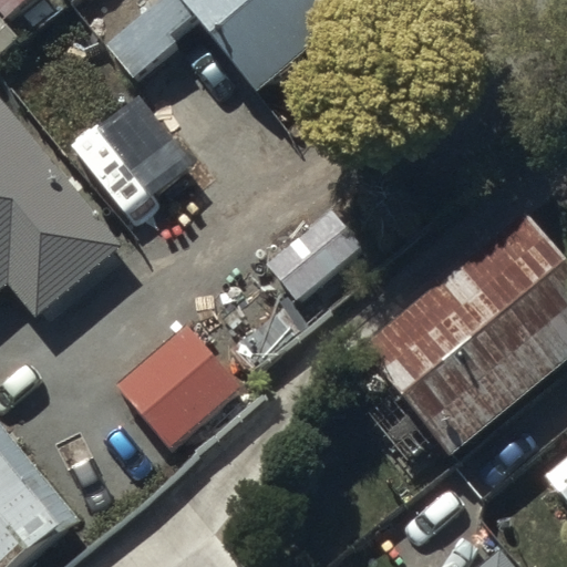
[(0,0),(0,8),(6,14),(23,0),(0,0)]
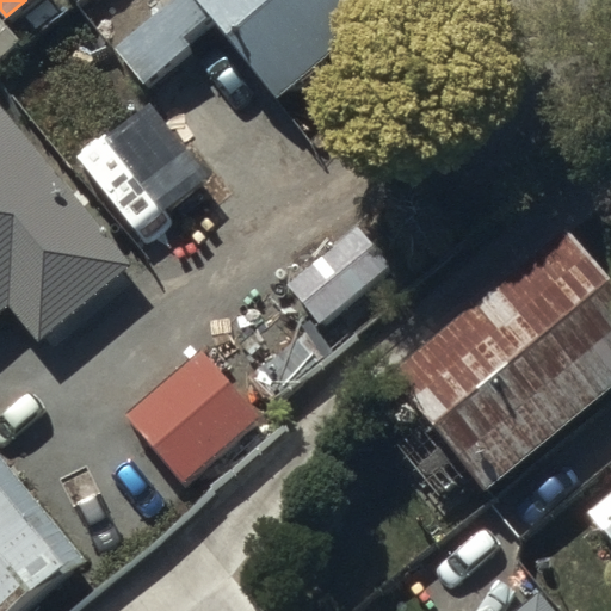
[(170,0),(115,51),(144,84),(213,20),(281,93),(381,0),(170,0)]
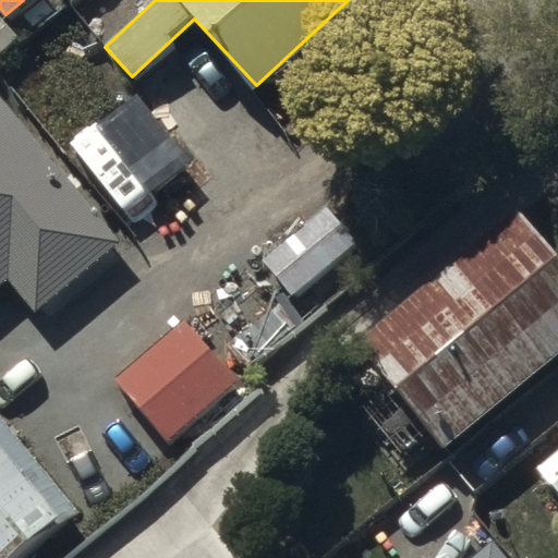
[(0,280),(9,273),(38,307),(121,239),(0,94),(0,280)]
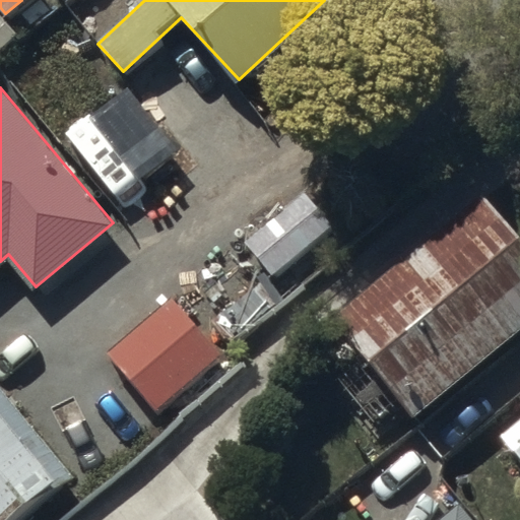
[(519,232),(485,189),(333,312),(413,412),(519,327),(519,232)]
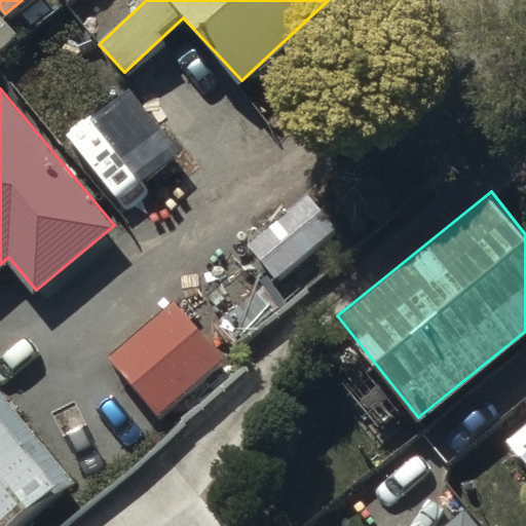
[(312,192),(248,240),(277,280),(342,232),(312,192)]
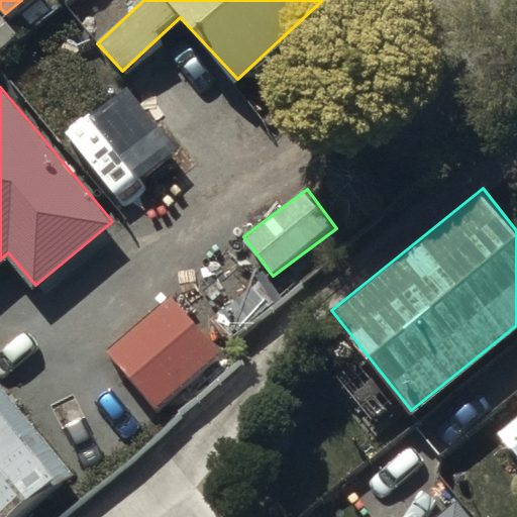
[(171,293),(105,348),(154,407),(220,351),(171,293)]
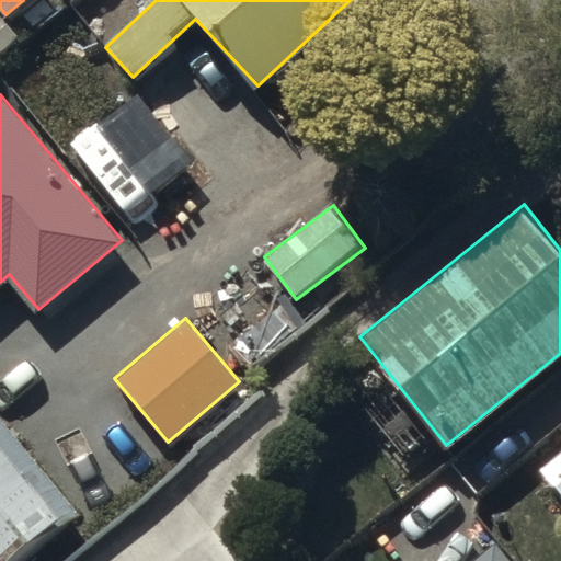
[(0,560),(2,560),(72,506),(0,414),(0,560)]
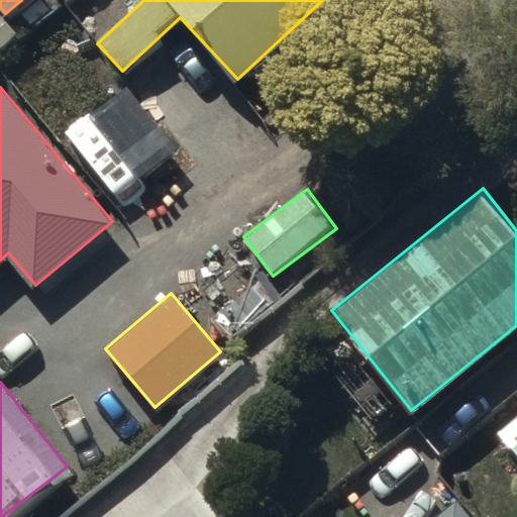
[(516,407),(495,425),(516,453),(516,407)]
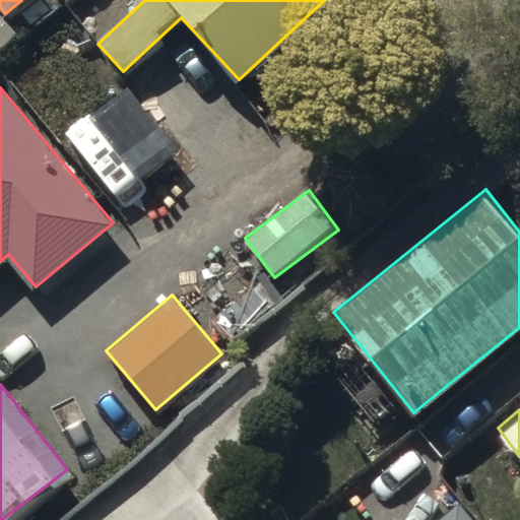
[(475,519),(461,501),(437,519),(378,519),(475,519)]
